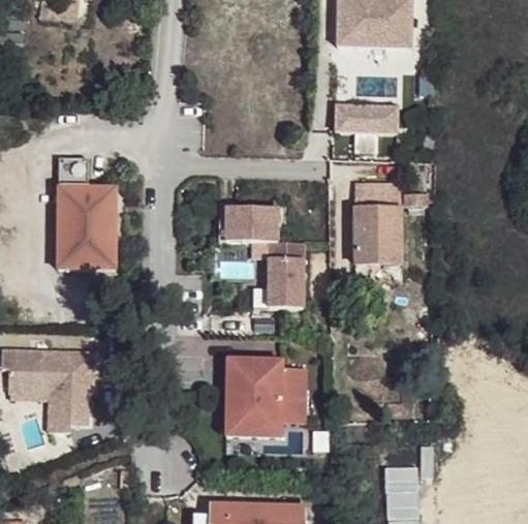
[(336,0),(336,44),(411,45),(411,0),(336,0)]
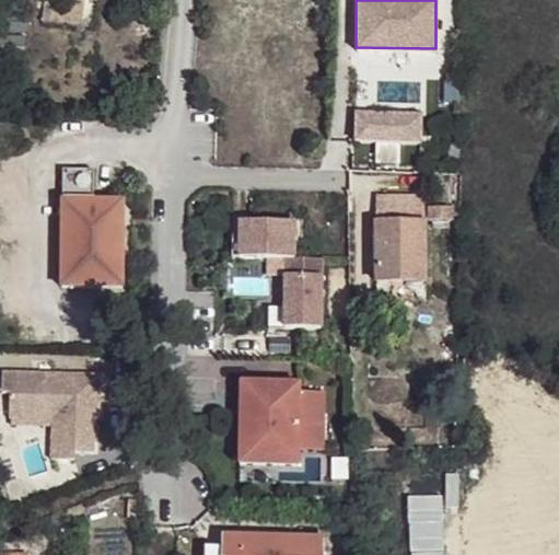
[(420,111),(354,110),(353,137),(420,138),(420,111)]
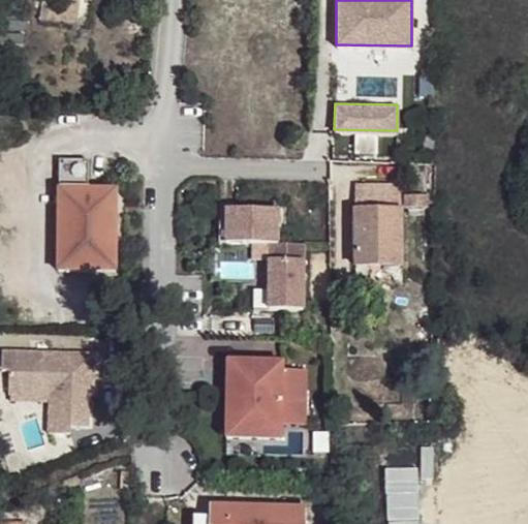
[(87,156),(58,156),(58,267),(116,267),(116,186),(87,186),(87,156)]
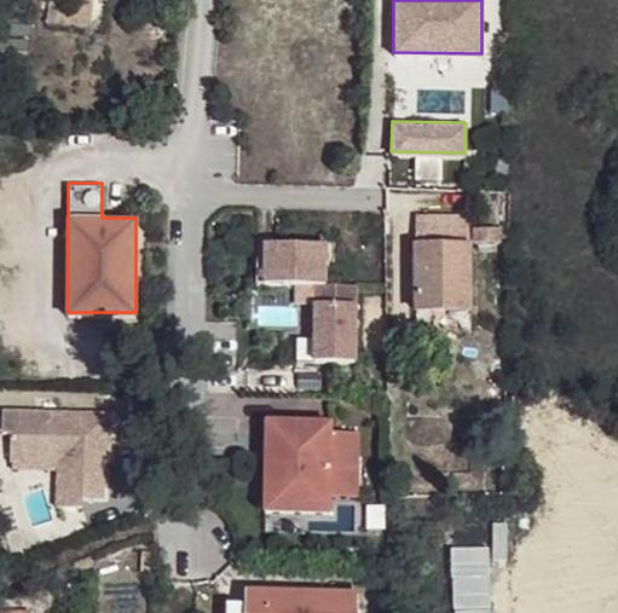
[(416,240),(414,240),(415,306),(469,305),(466,213),(415,214),(416,240)]
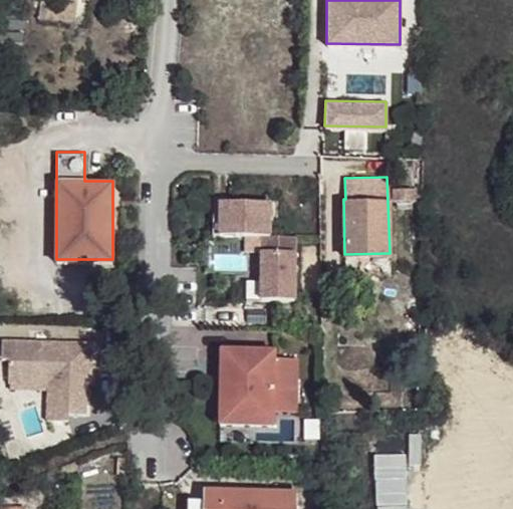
[(393,188),(394,198),(414,197),(414,187),(393,188)]
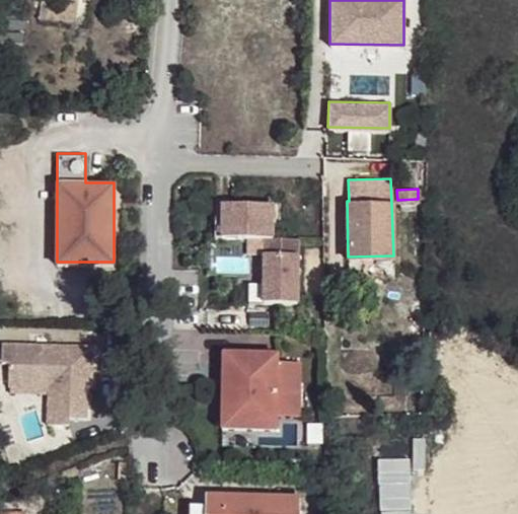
[(263,235),(263,299),(297,299),(297,236),(273,236),(272,203),(220,202),(220,235),(263,235)]
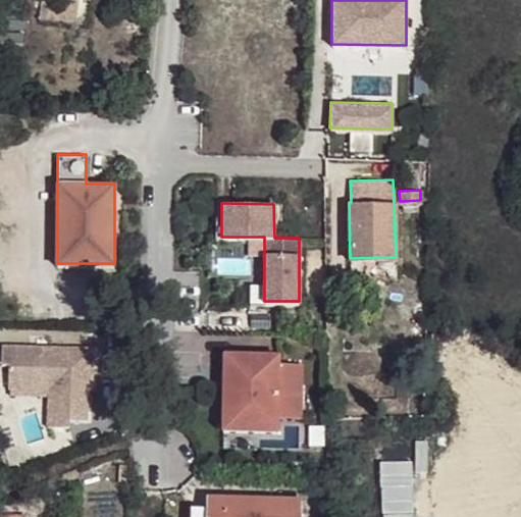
[(93,346),(2,342),(1,362),(8,362),(7,384),(10,384),(48,386),(48,393),(47,424),(68,425),(68,417),(87,418),(88,385),(91,385),(93,346)]
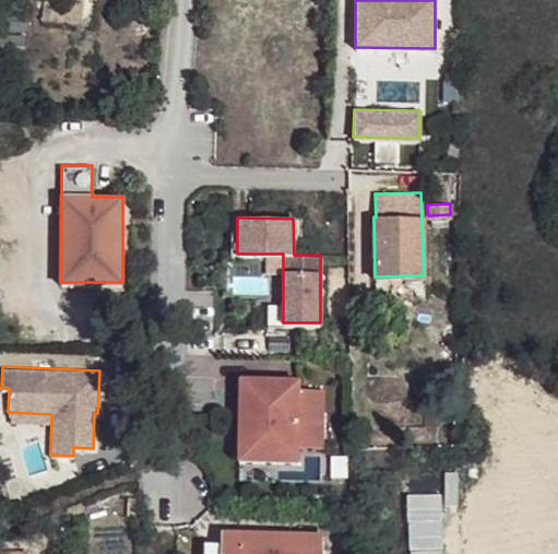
[(298,378),(239,377),(238,459),(296,460),(296,444),(322,445),(323,387),(298,387),(298,378)]
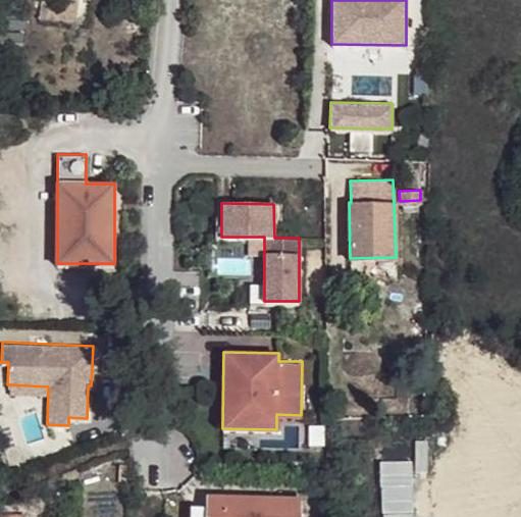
[(299,516),(300,496),(206,495),(206,506),(189,506),(188,516),(299,516)]
